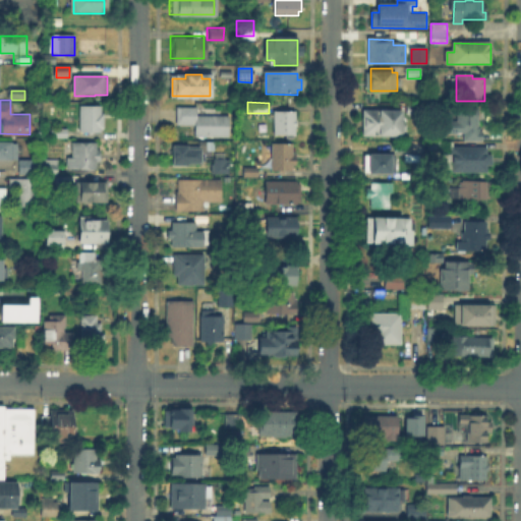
[(406,113),(406,105),(421,105),(421,114),(406,113)]
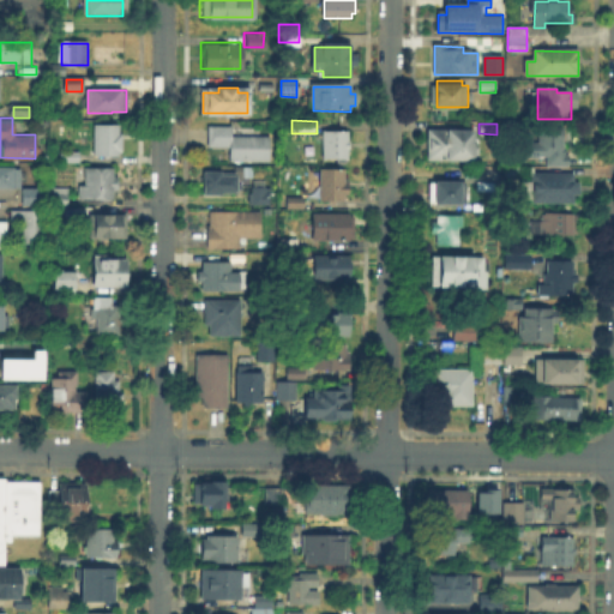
[(121,155),(96,155),(96,127),(121,127),(121,155)]
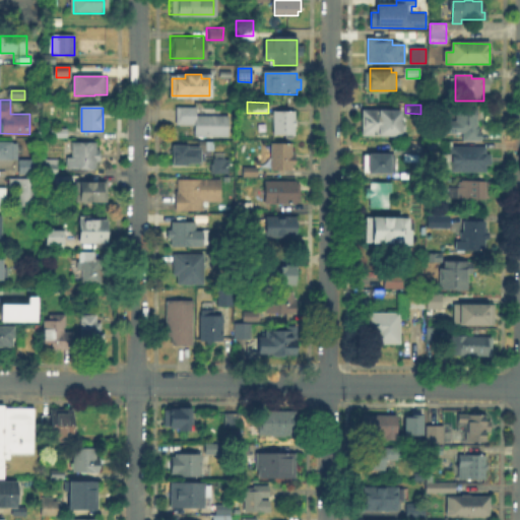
[(196,108),(196,117),(229,118),(229,136),(196,136),(196,125),(178,125),(178,108),(196,108)]
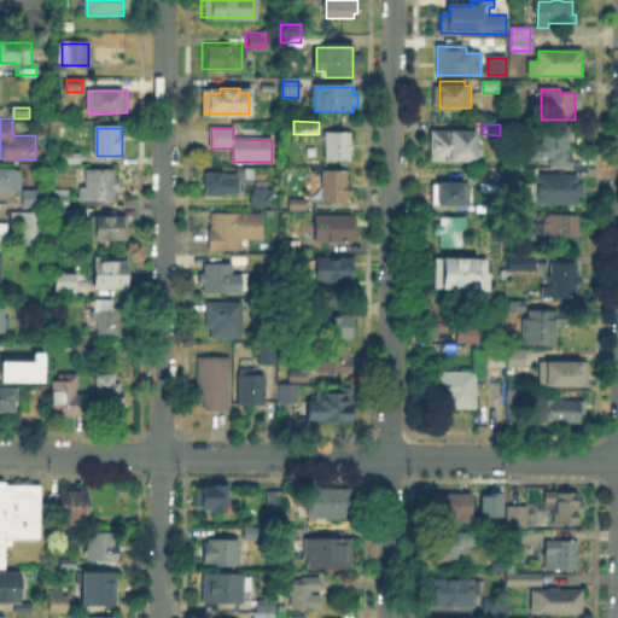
[(431,161),(431,129),(476,129),(476,144),(483,144),(483,161),(431,161)]
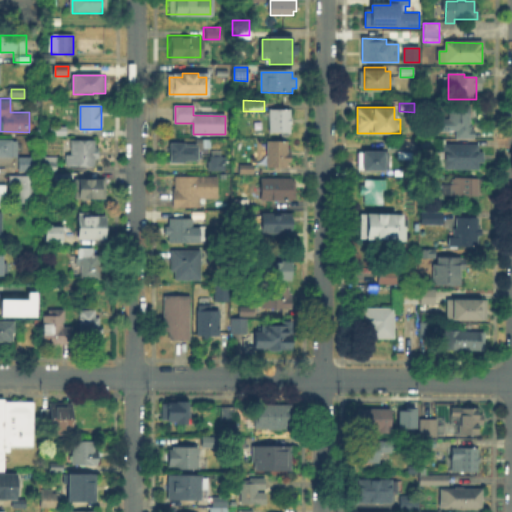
[(473,130),(450,130),(450,108),(473,108),(473,130)]
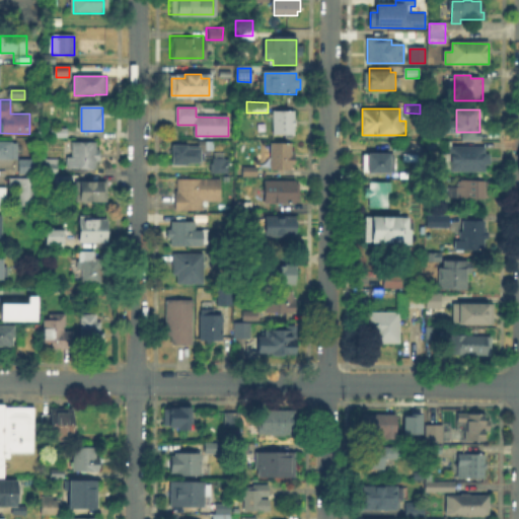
[(296,136),(273,136),(273,114),(296,114),(296,136)]
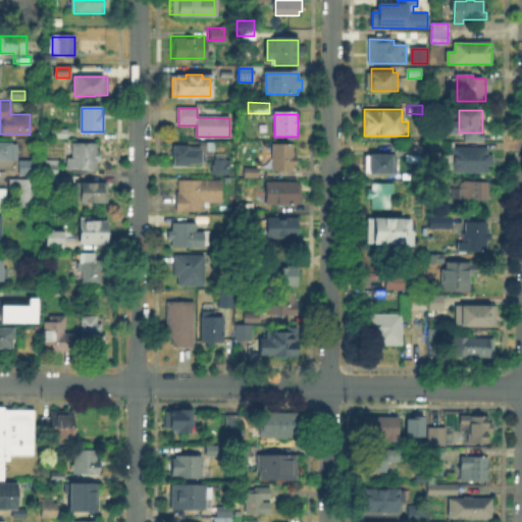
[(67,139),(54,139),(54,131),(67,131),(67,139)]
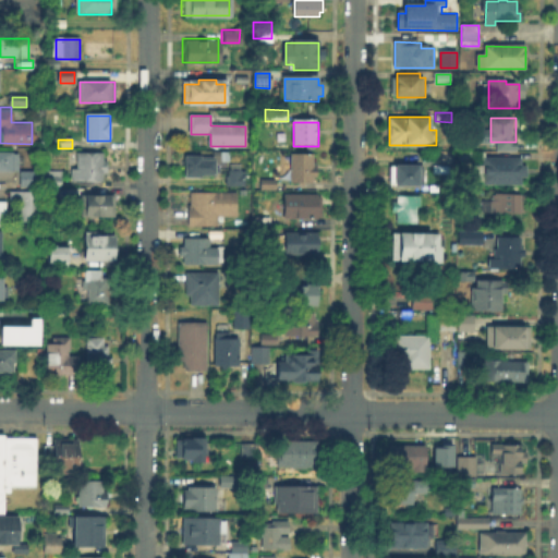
[(20,171),(0,171),(0,154),(20,154),(20,171)]
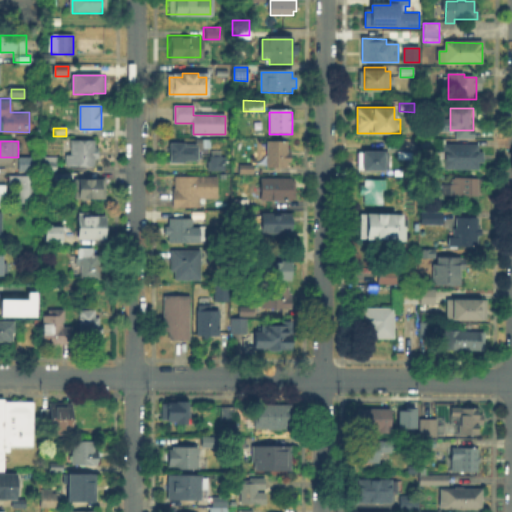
[(96,141),(96,149),(100,149),(100,161),(96,161),(96,162),(94,162),(94,167),(67,167),(67,156),(73,156),(73,141),(96,141)]
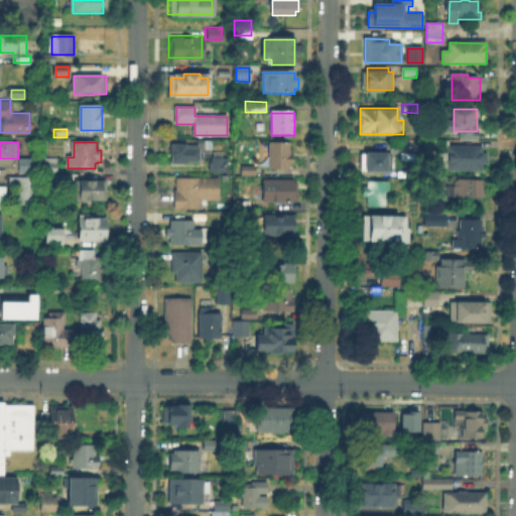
[(289,144),(289,152),(292,152),(292,168),(289,167),(289,170),(270,170),(270,167),(269,167),(269,152),(270,152),(271,144),(289,144)]
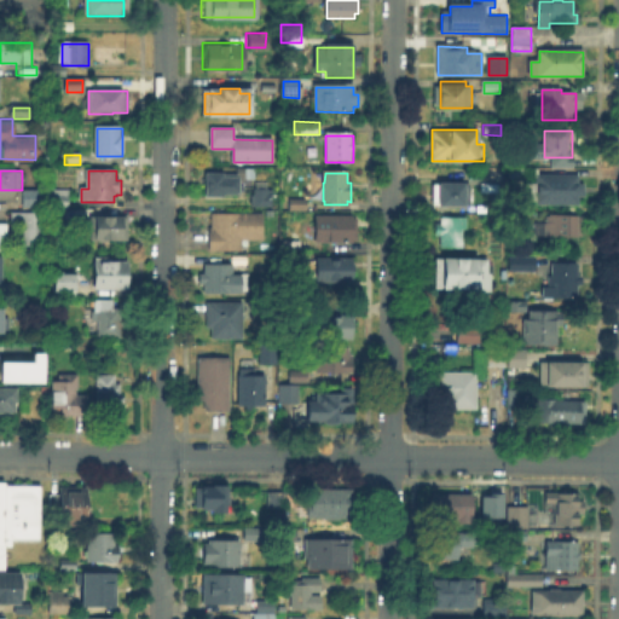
[(225,177),(239,177),(239,196),(225,196),(225,200),(209,200),(209,196),(208,196),(208,177),(209,177),(225,177)]
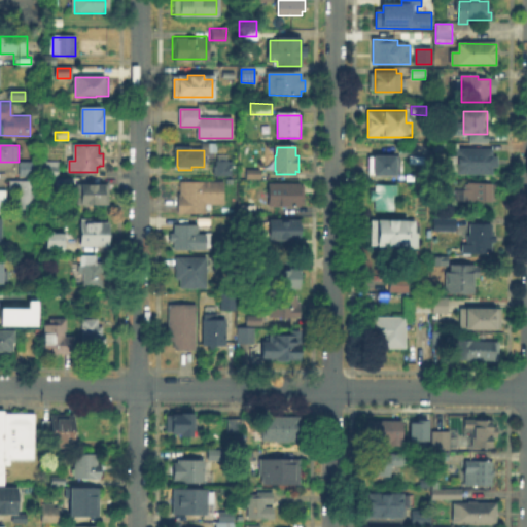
[(492,157),(492,159),(497,159),(497,168),(492,168),(492,175),(448,175),(448,157),(459,157),(460,150),(492,150),(492,157)]
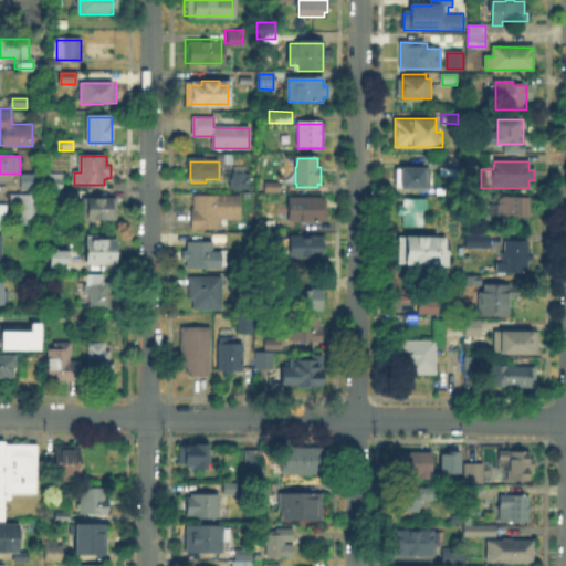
[(233,189),(233,170),(247,170),(247,189),(233,189)]
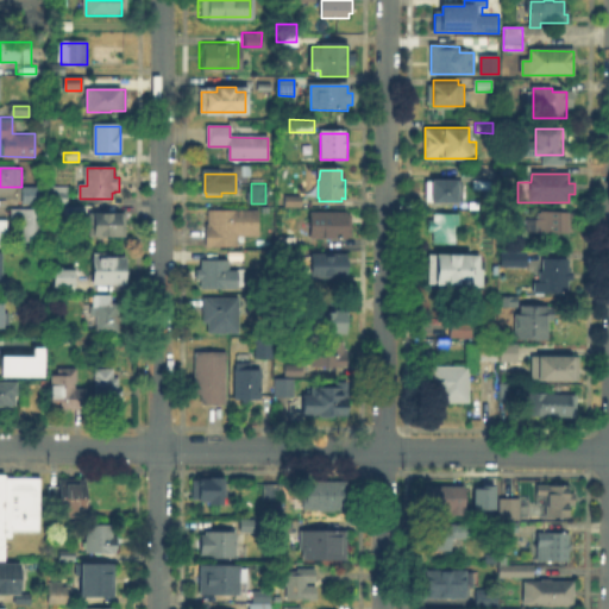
[(462,202),(427,202),(427,183),(462,183),(462,202)]
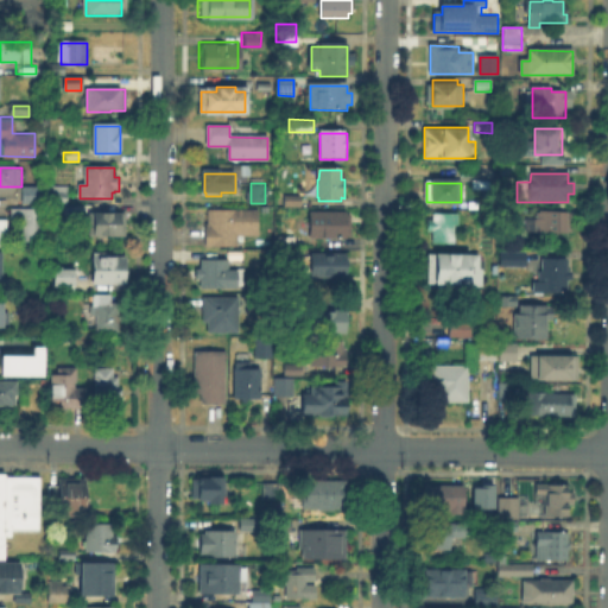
[(48,203),(23,203),(23,189),(48,189),(48,203)]
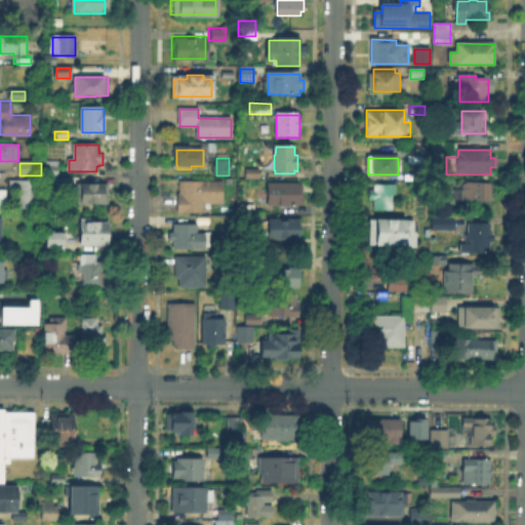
[(58,175),(44,175),(44,163),(58,163),(58,175)]
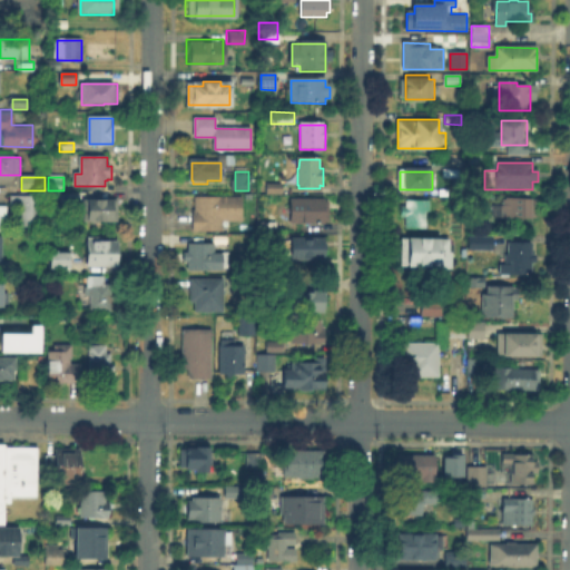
[(264,192),(264,182),(282,182),(282,192),(264,192)]
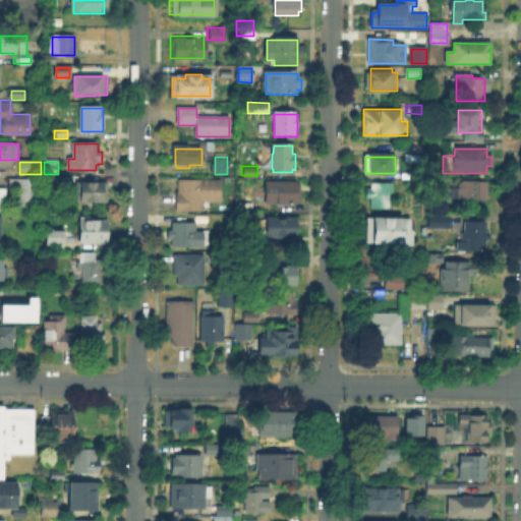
[(6,177),(30,177),(30,205),(6,205),(6,177)]
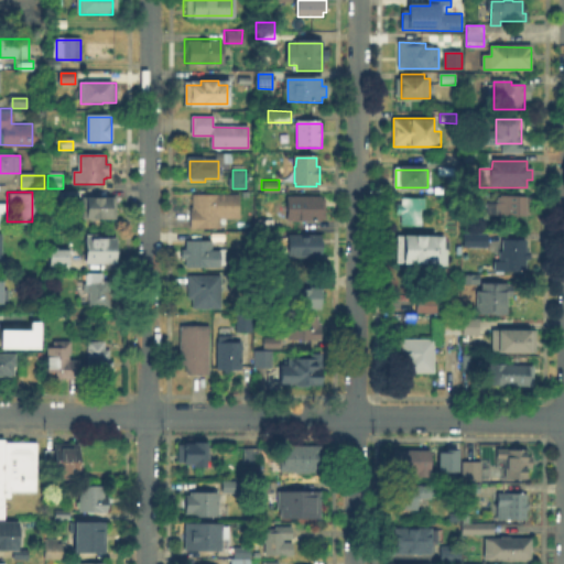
[(221,228),(192,228),(193,196),(240,196),(240,219),(221,219),(221,228)]
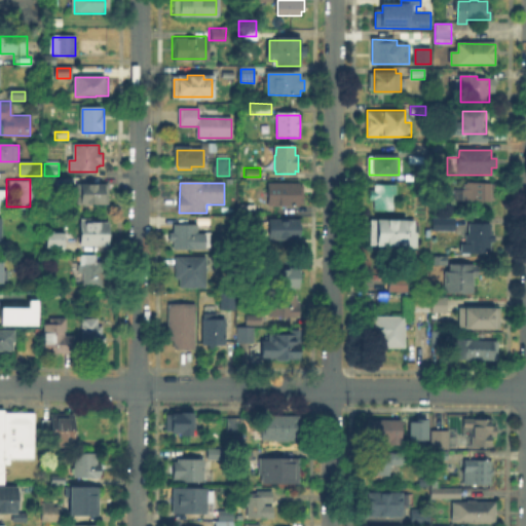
[(371,209),(371,198),(366,198),(367,188),(371,188),(371,183),(393,183),(393,192),(389,192),(389,209),(371,209)]
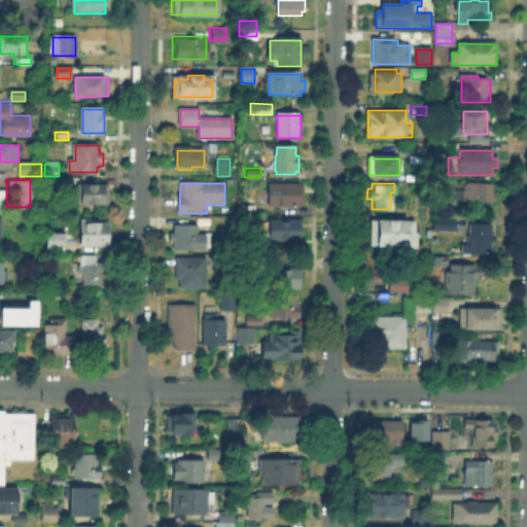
[(495,183),(495,187),(497,187),(497,202),(495,202),(495,203),(466,203),(466,201),(458,201),(458,190),(466,190),(466,183),(495,183)]
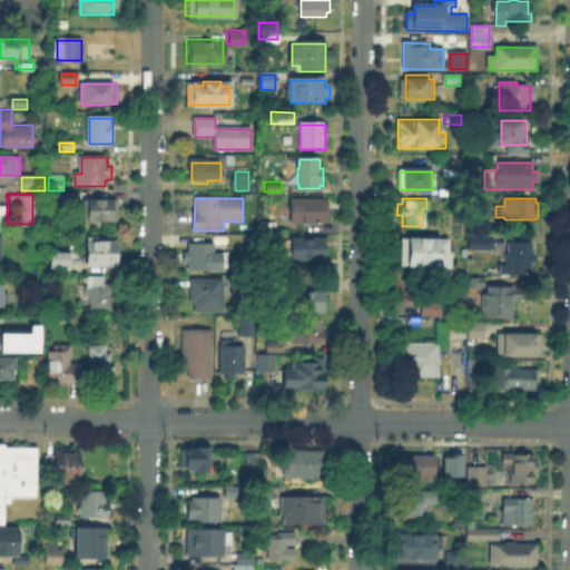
[(116,202),(116,203),(117,203),(117,219),(116,219),(116,224),(82,224),(82,202),(116,202)]
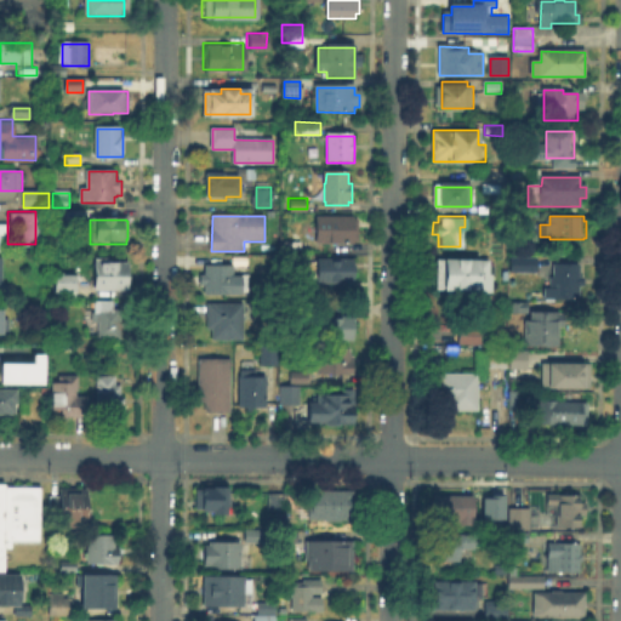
[(358,243),(318,241),(318,220),(358,221),(358,243)]
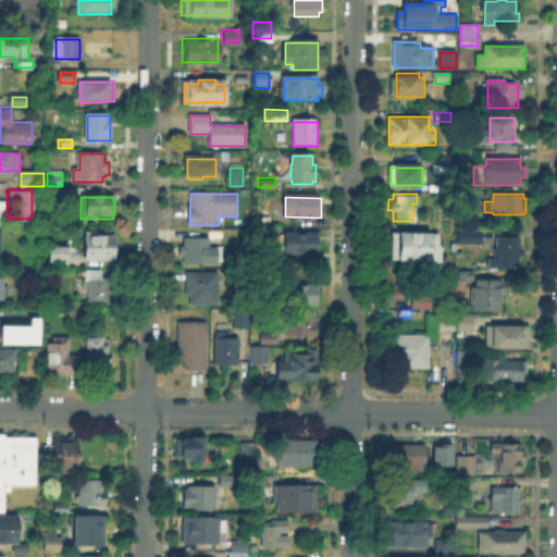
[(258,226),(259,217),(279,217),(279,226),(258,226)]
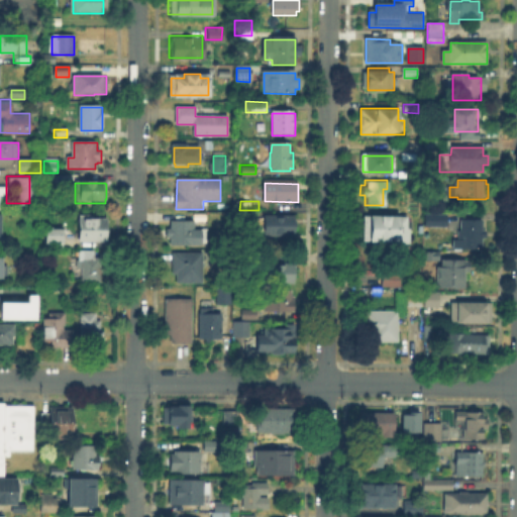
[(292,213),(292,234),(261,234),(262,213),(292,213)]
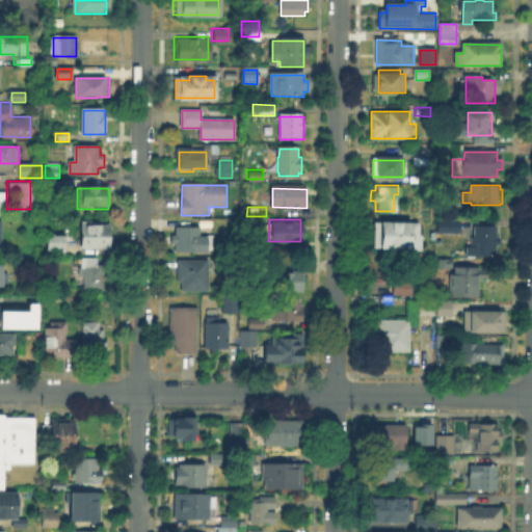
[(419,248),(370,248),(371,219),(419,220),(419,248)]
